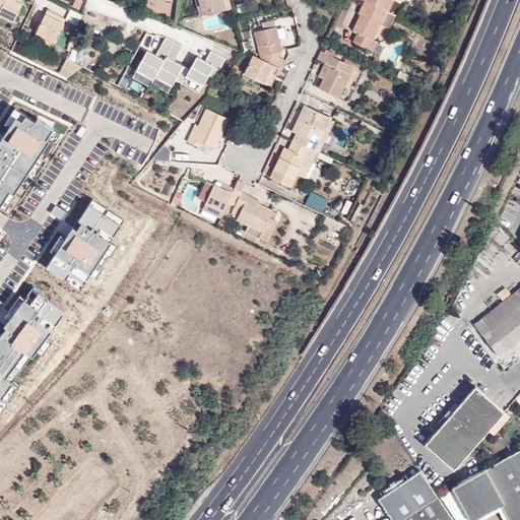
[(0,0),(0,14),(14,21),(22,4),(15,0),(0,0)]
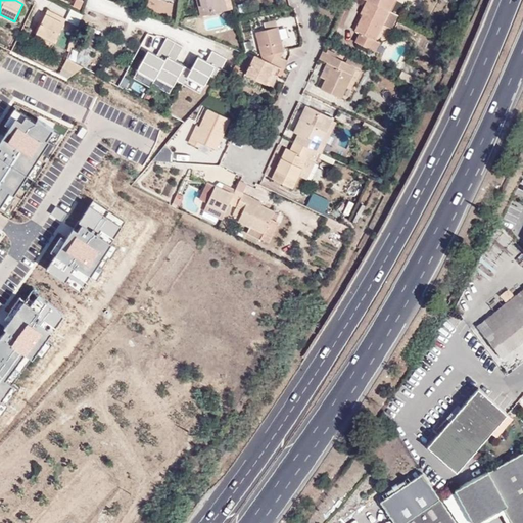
[(81,0),(76,0),(74,7),(79,9),(84,1),(81,0)]
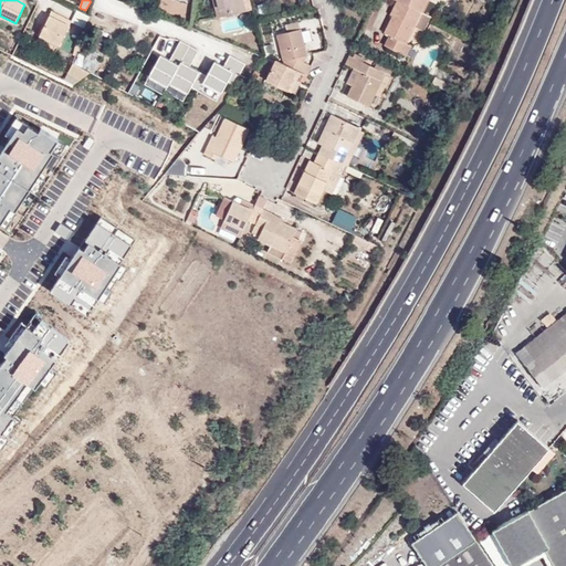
[(212,0),(218,18),(242,11),(239,0),(212,0)]
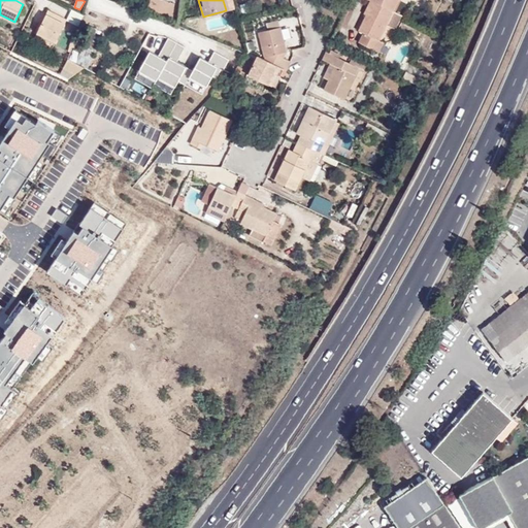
[(369,0),(364,13),(365,14),(358,30),(362,32),(358,41),(378,52),(384,42),(380,40),(399,0),(369,0)]
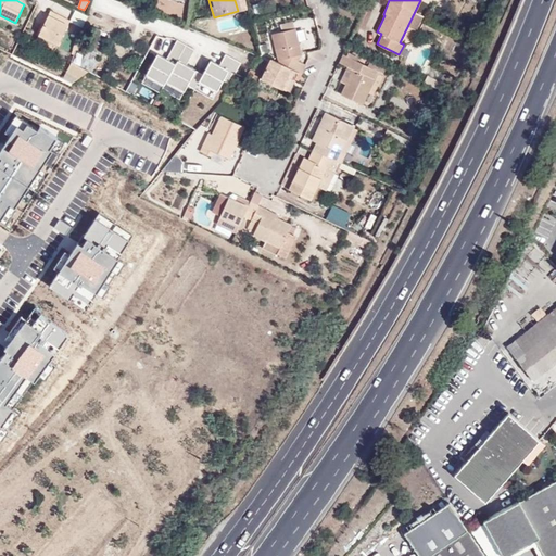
[(101,10),(95,26),(118,35),(125,17),(109,11),(108,13),(101,10)]
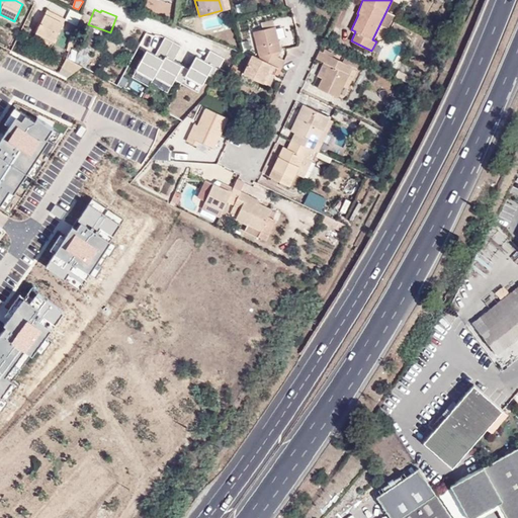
[(56,15),(47,10),(46,14),(55,18),(56,15)]
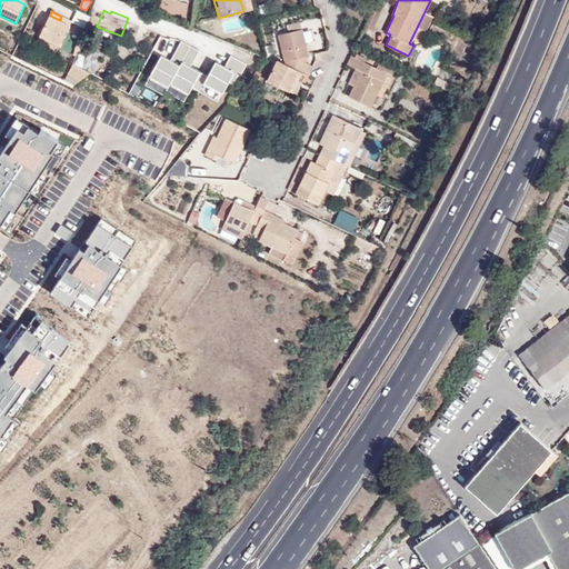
[(75,20),(87,26),(90,18),(78,11),(75,20)]
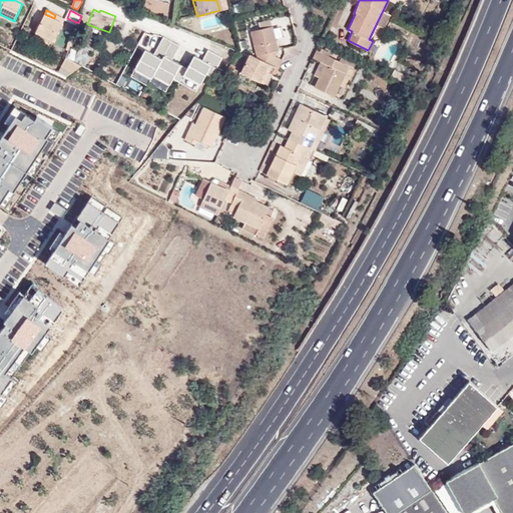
[(55,15),(54,18),(45,14),(36,32),(53,40),(64,19),(55,15)]
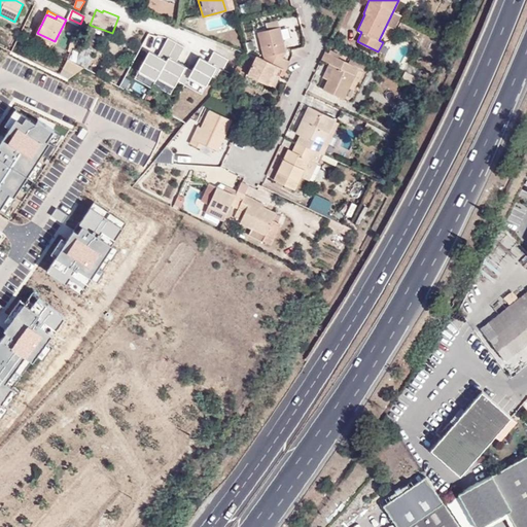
[(269,29),(280,27),(278,20),(267,23),(269,29)]
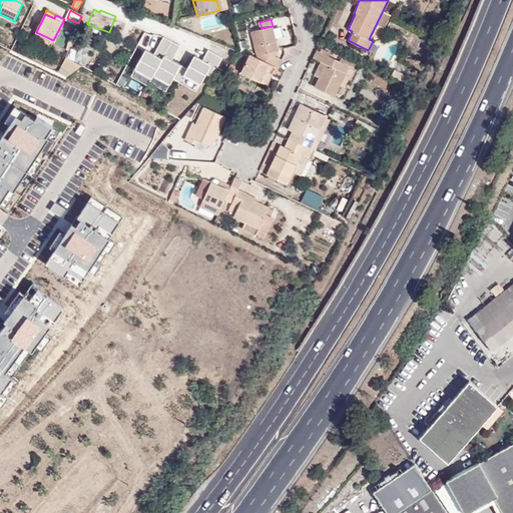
[(276,66),(279,68),(283,59),(275,55),(274,51),(279,50),(273,26),(262,28),(251,31),(257,57),(276,66)]
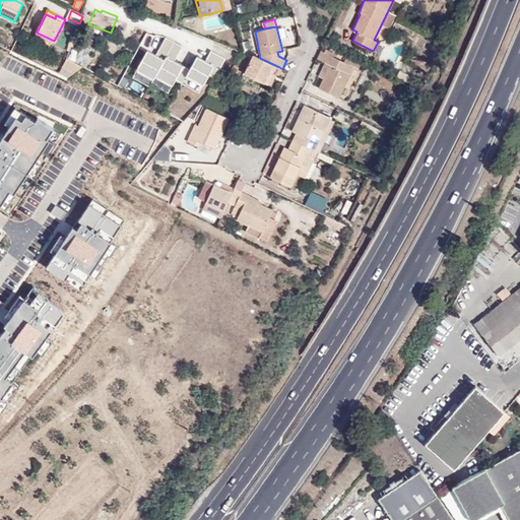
[(166,37),(158,51),(167,56),(167,55),(174,42),(166,37)]
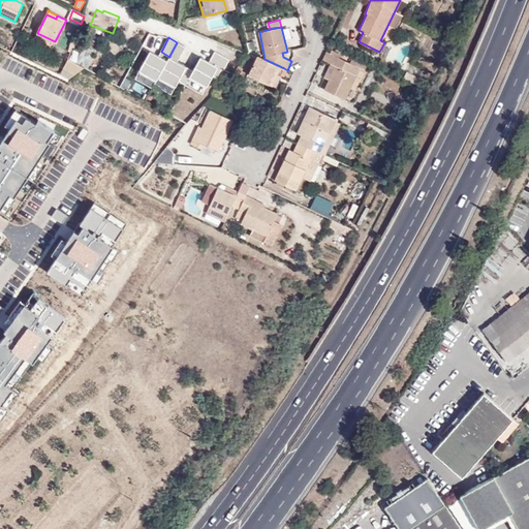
[(186,47),(177,42),(169,56),(169,57),(167,60),(159,76),(176,86),(187,66),(178,61),(186,47)]
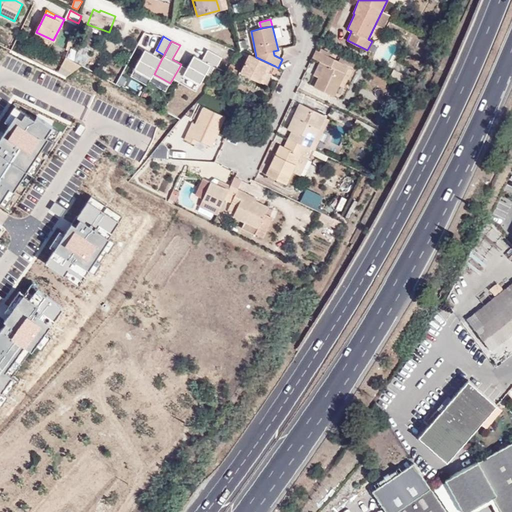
[(146,49),(135,68),(152,78),(154,74),(162,58),(154,54),(146,49)]
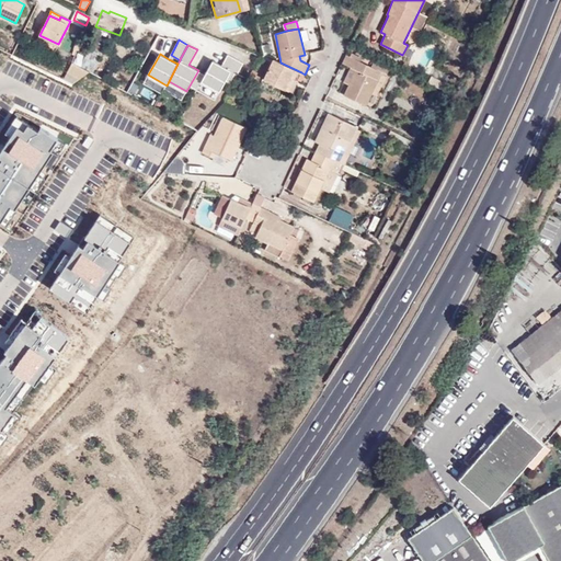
[(205,75),(202,81),(220,91),(226,80),(231,70),(236,72),(238,73),(243,63),(228,54),(221,65),(213,60),(205,75)]
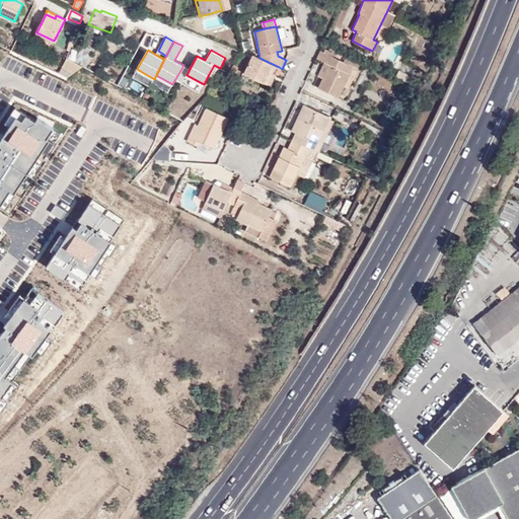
[(324,62),(329,64),(323,78),(318,88),(339,97),(353,66),(344,62),(334,57),(323,52),(320,51),(317,58),(324,62)]
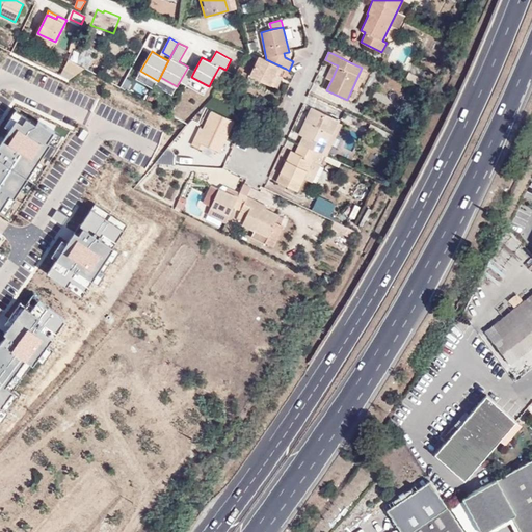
[(283,77),(286,69),(266,59),(259,56),(250,75),(270,85),(276,74),(283,77)]
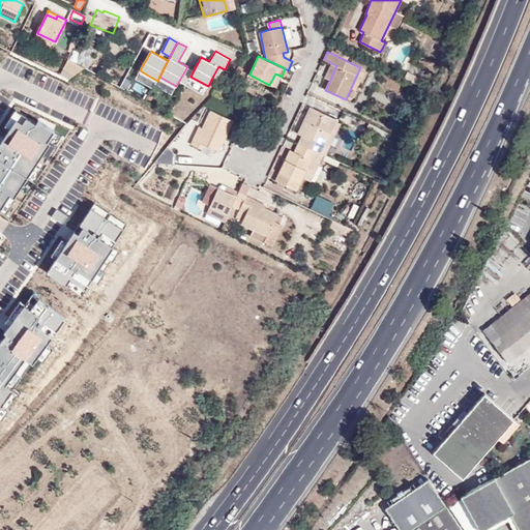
[(367,66),(352,59),(351,63),(360,67),(365,69),(367,66)]
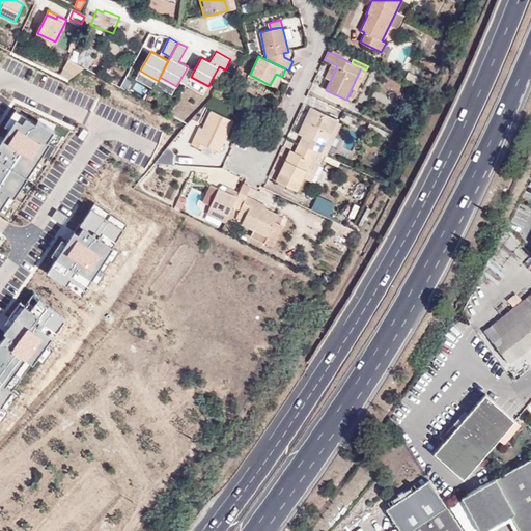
[(70,60),(64,70),(76,76),(85,68),(70,60)]
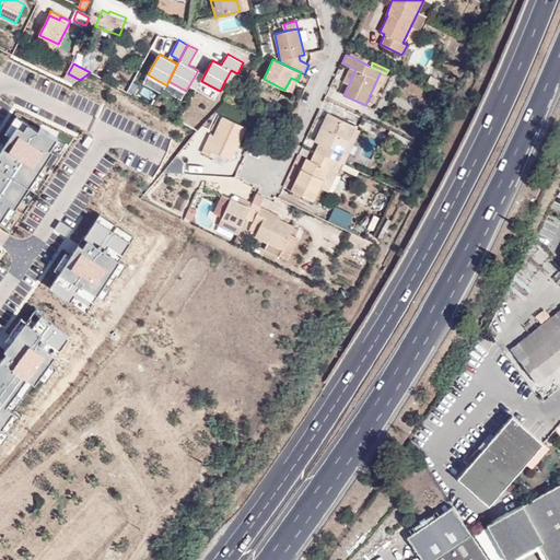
[(350,67),(343,82),(349,84),(356,69),(350,67)]
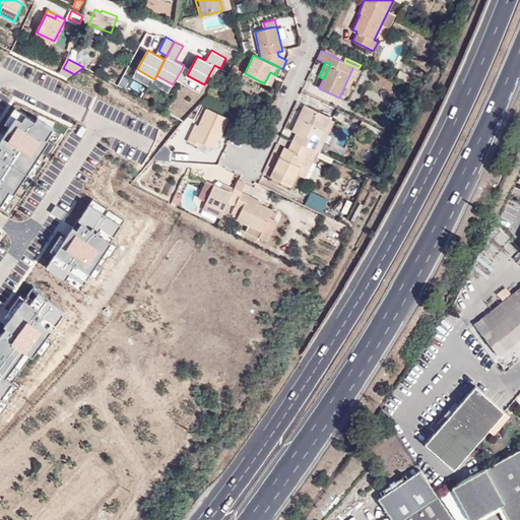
[(184,65),(173,84),(180,88),(187,75),(190,69),(184,65)]
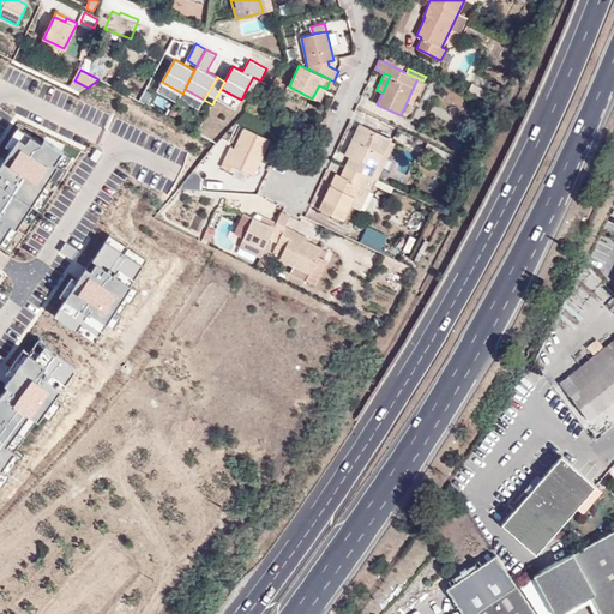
[(253,77),(247,88),(252,90),(258,79),(253,77)]
